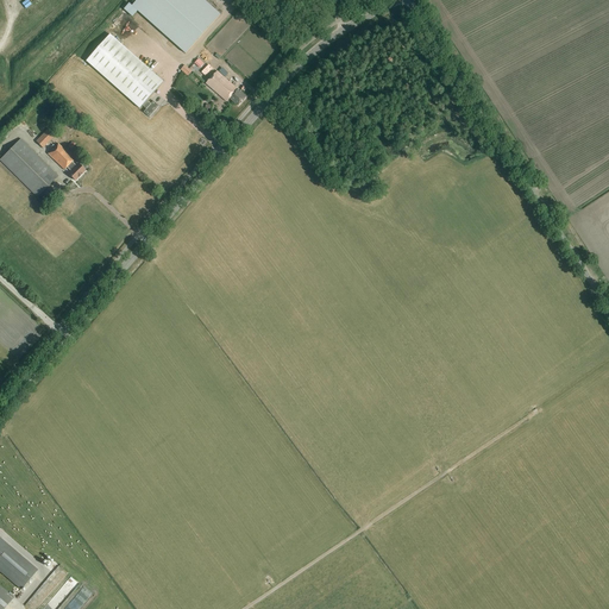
[(186,54),(220,14),(203,0),(137,0),(132,6),(130,4),(124,10),(132,18),(138,12),(186,54)]
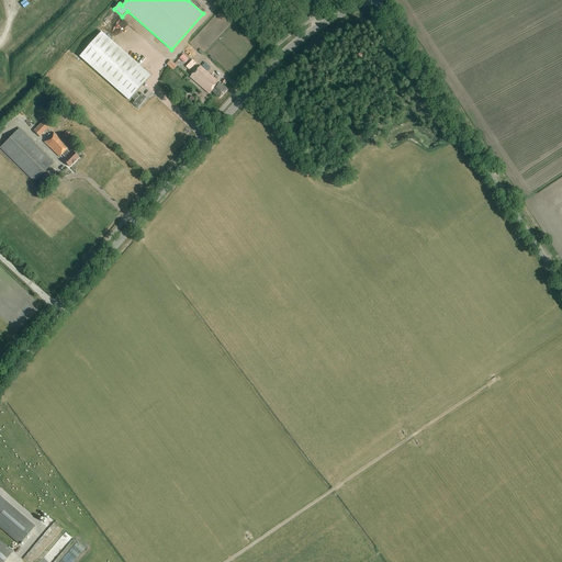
[(152,76),(102,32),(79,57),(128,101),(132,98),(135,101),(133,104),(138,109),(147,99),(142,93),(139,97),(136,93),(152,76)]
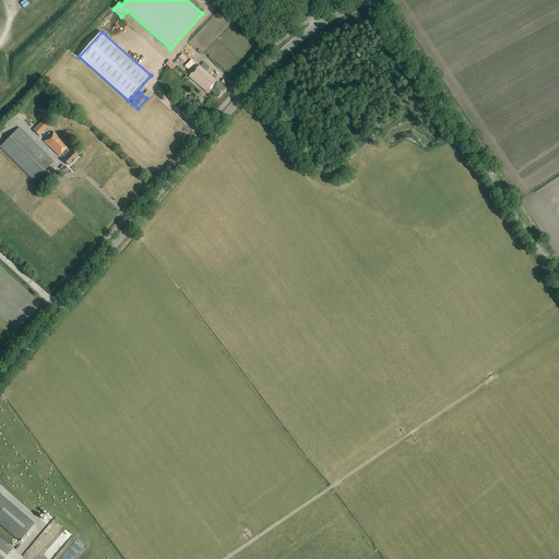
[(187,59),(182,55),(178,59),(183,63),(187,59)]
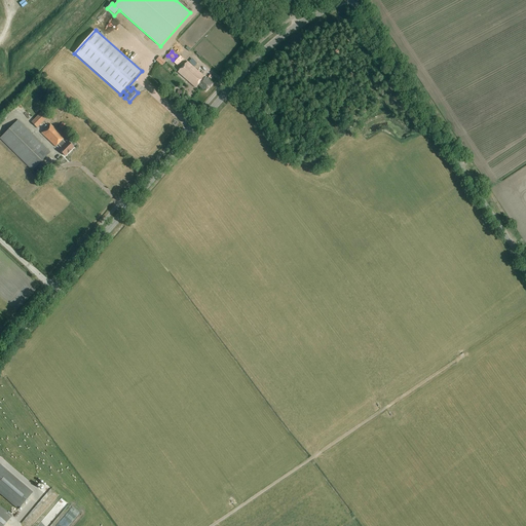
[(162,67),(166,63),(159,57),(156,61),(162,67)]
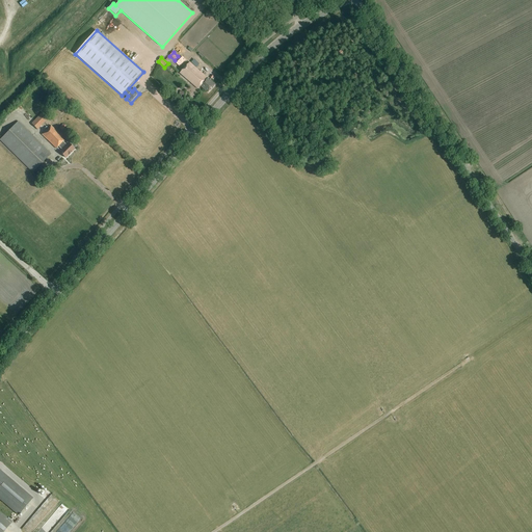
[(215,85),(190,62),(180,73),(197,89),(201,86),(208,92),(215,85)]
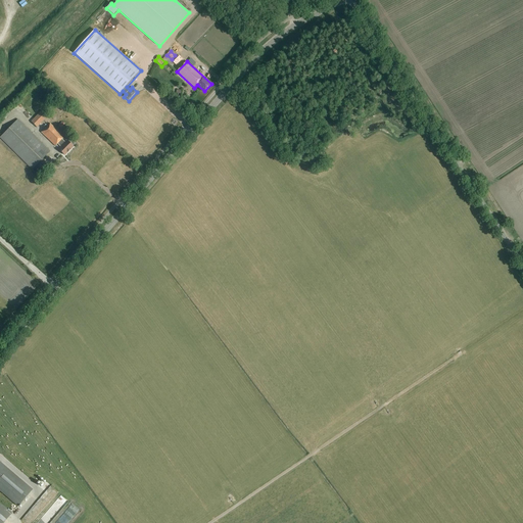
[(31,122),(37,128),(47,116),(42,111),(31,122)]
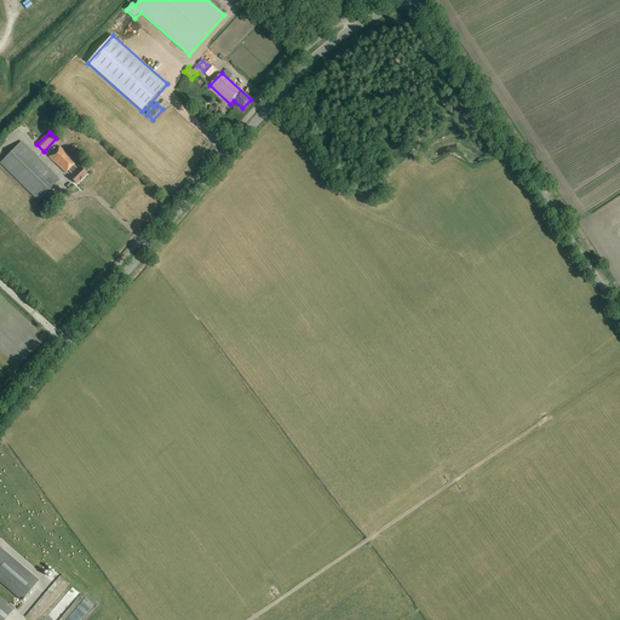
[(21,142),(0,162),(0,164),(38,201),(59,179),(21,142)]
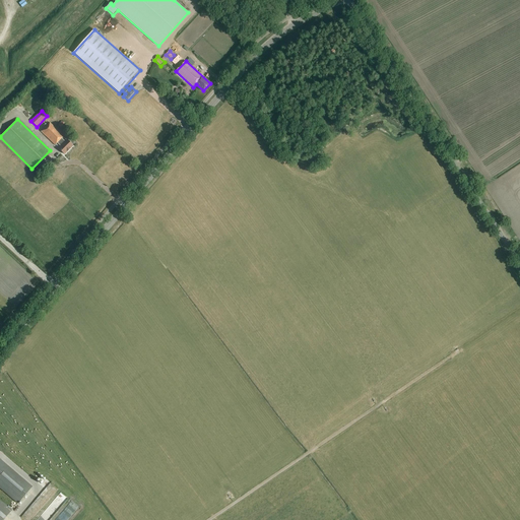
[(63,136),(50,123),(41,131),(55,145),(57,143),(60,146),(58,148),(64,155),(73,146),(66,140),(64,142),(61,138),(63,136)]
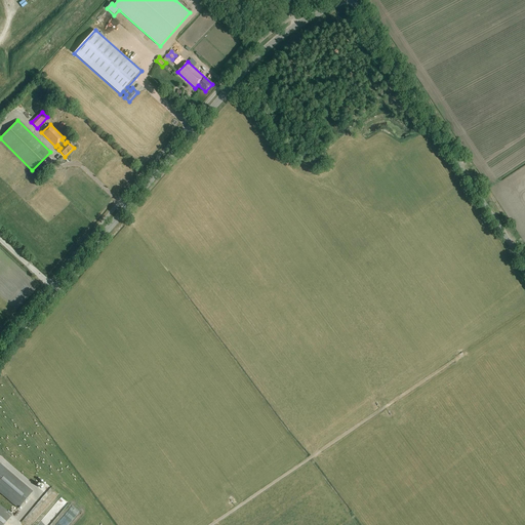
[(0,524),(2,524),(11,516),(0,506),(0,492),(17,509),(31,492),(0,466),(0,524)]
